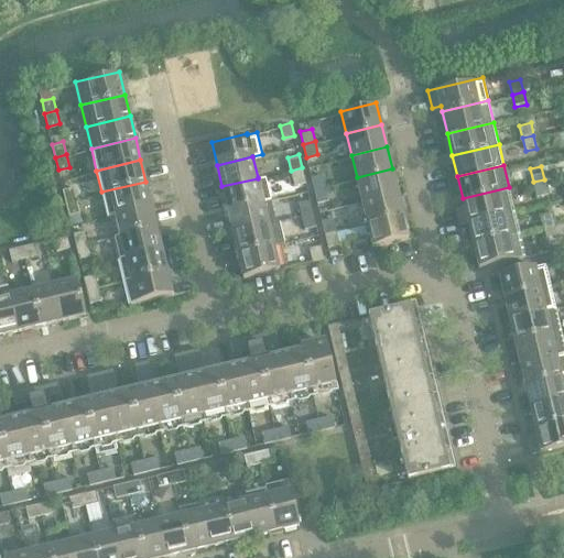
[(302,167),(291,171),(294,183),(305,181),(302,167)]
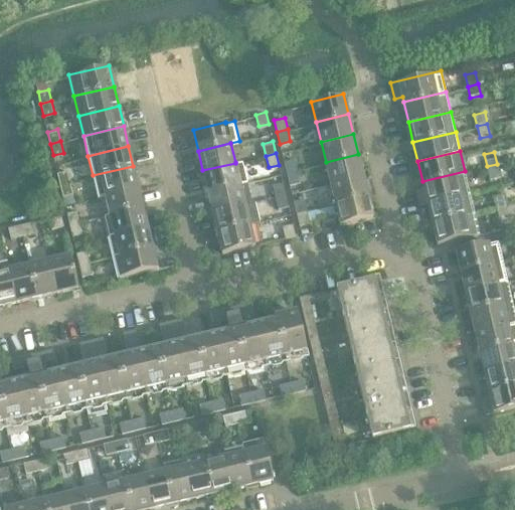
[(326,162),(330,182),(363,175),(358,154),(326,162)]
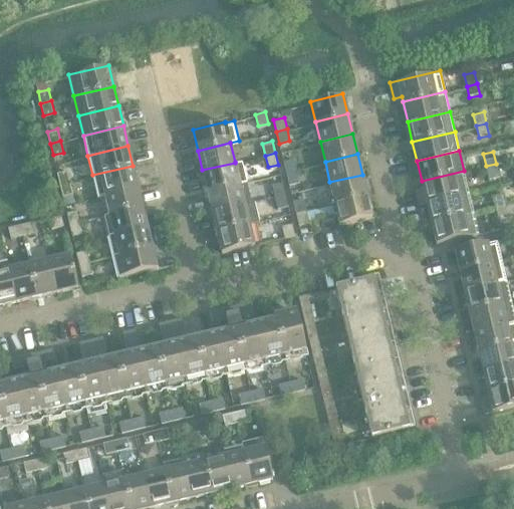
[(283,160),(286,172),(296,169),(293,157),(283,160)]
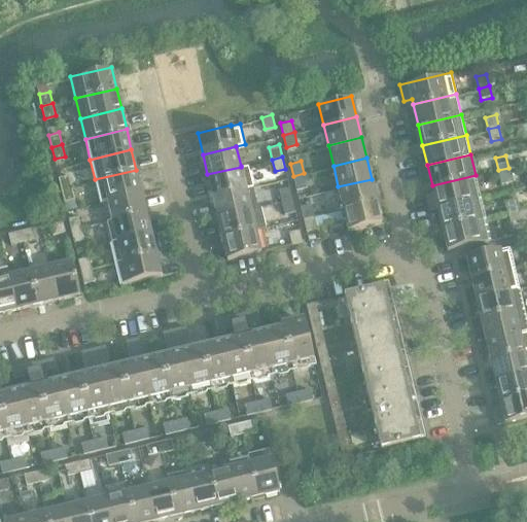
[(241,166),(241,167),(207,174),(212,195),(252,185),(247,165),(241,166)]
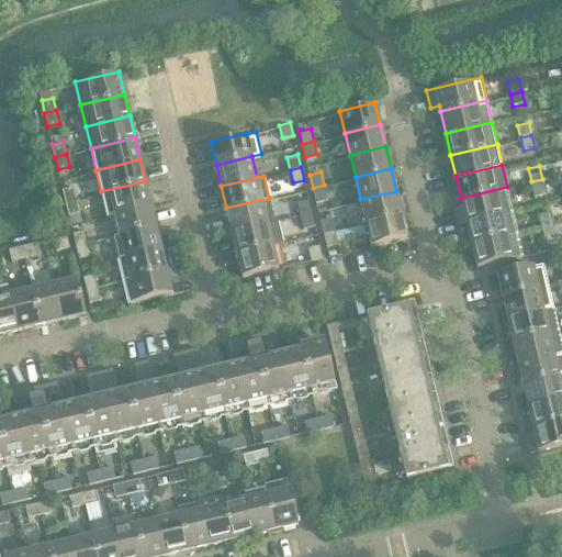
[(542,179),(531,181),(534,195),(546,191),(542,179)]
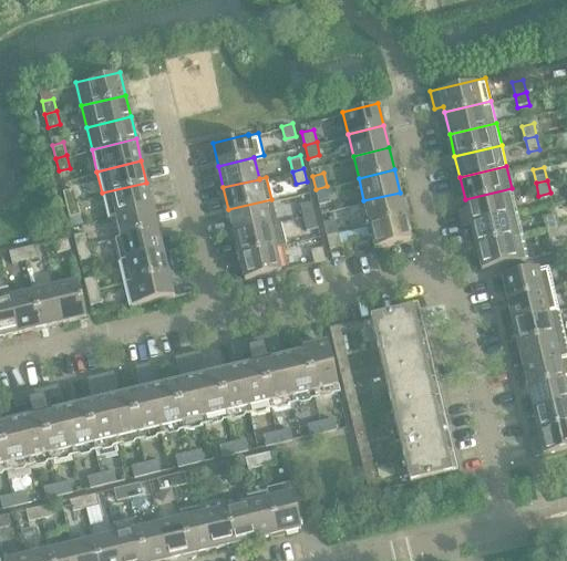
[(146,183),(102,193),(107,216),(116,214),(116,213),(152,205),(146,183)]
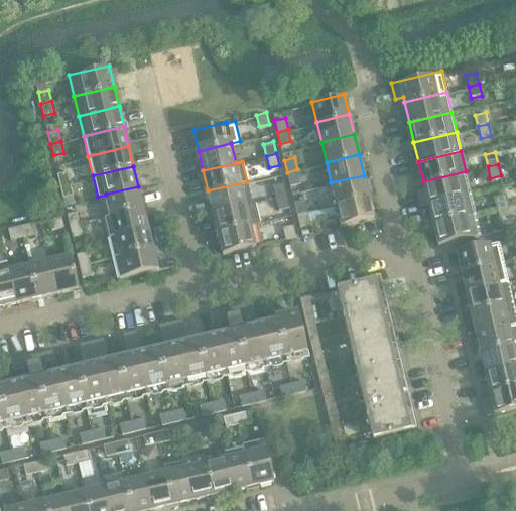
[(68,169),(56,172),(59,183),(71,181),(68,169)]
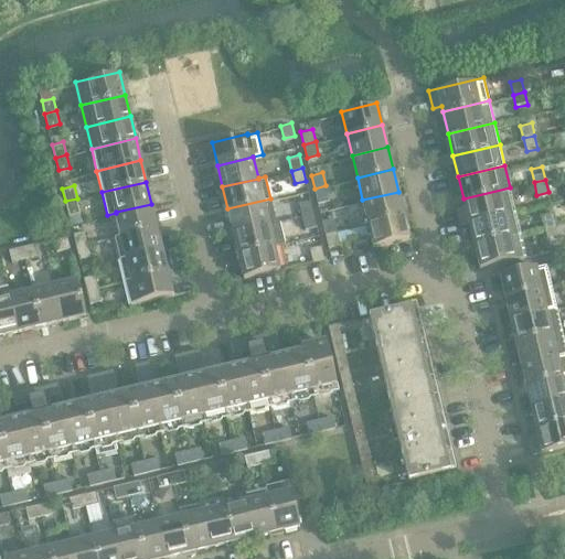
[(329,199),(326,185),(315,189),(317,201),(329,199)]
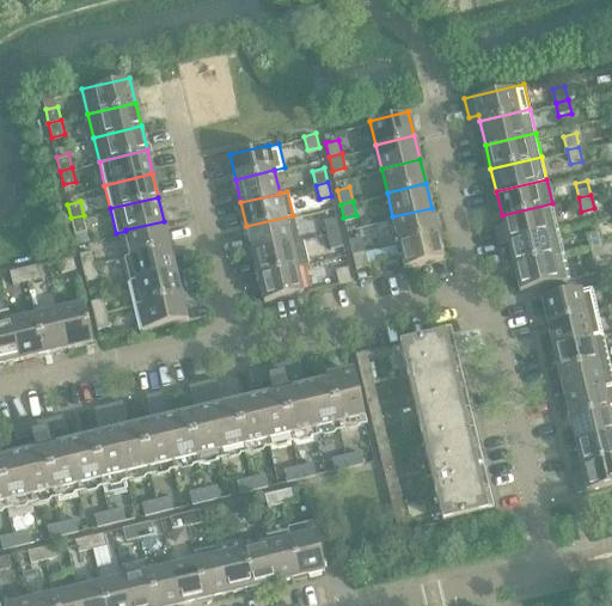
[(552,203),(502,215),(505,224),(495,226),(499,242),(508,240),(508,239),(558,227),(552,203)]
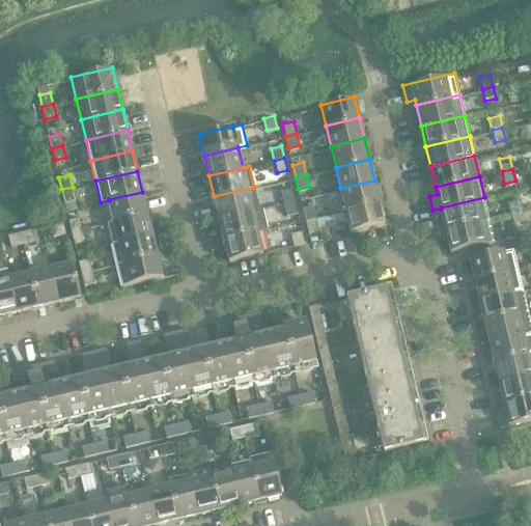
[(340,188),(345,209),(379,201),(374,181),(340,188)]
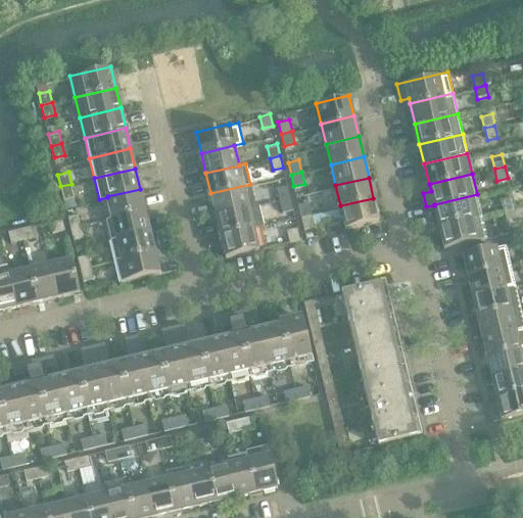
[(72,184),(60,186),(63,198),(74,195),(72,184)]
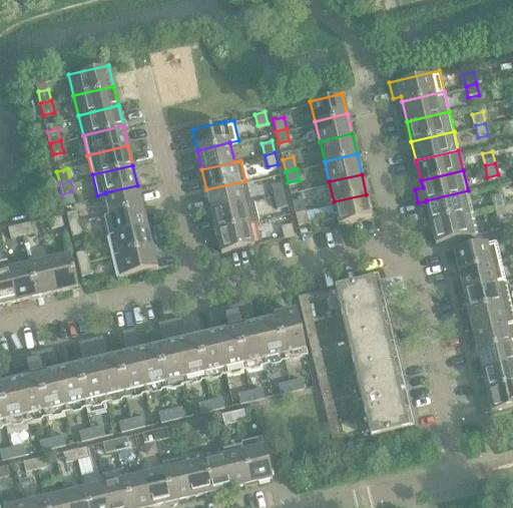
[(245,180),(206,189),(211,209),(243,201),(243,202),(250,200),(245,180)]
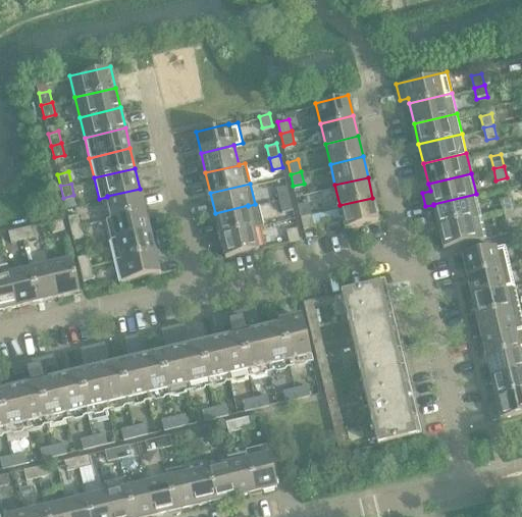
[(286,184),(275,187),(278,198),(290,196),(286,184)]
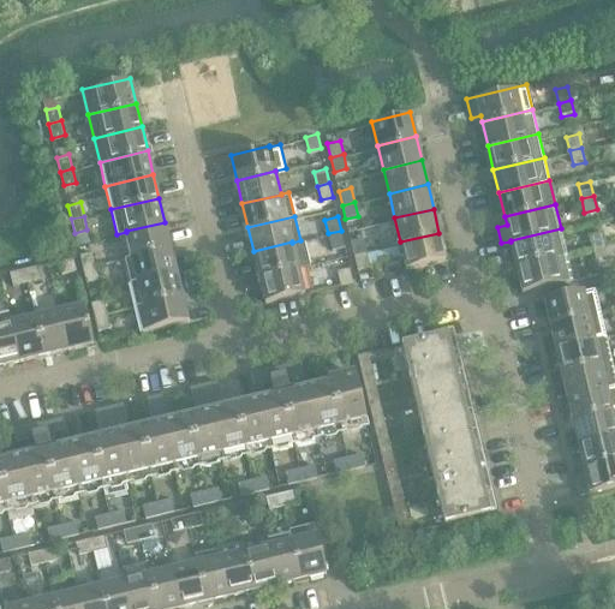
[(165,222),(126,231),(126,232),(131,255),(169,246),(165,222)]
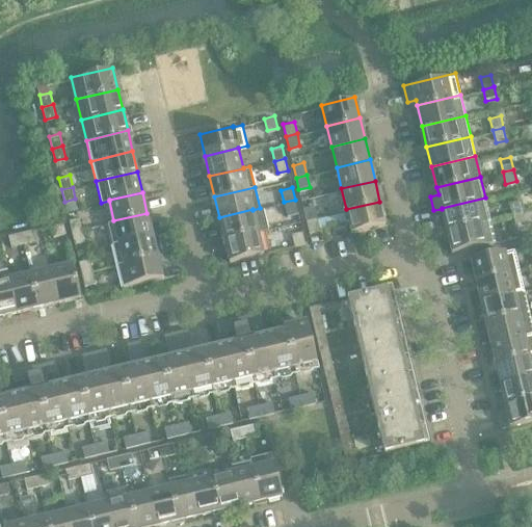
[(485,198),(442,208),(442,209),(446,229),(490,218),(485,198)]
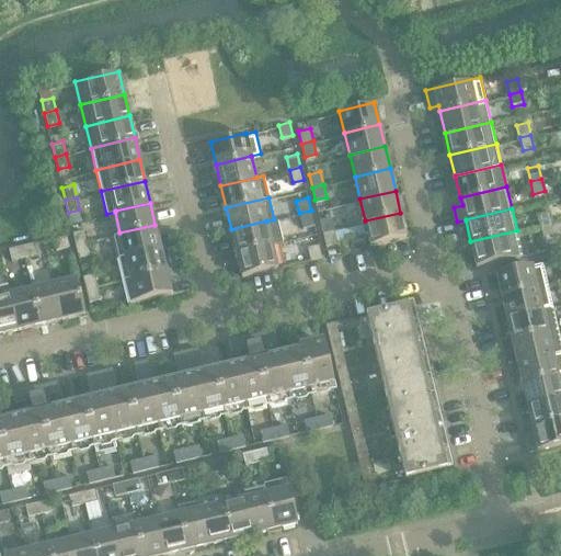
[(549,210),(537,212),(540,225),(551,222),(549,210)]
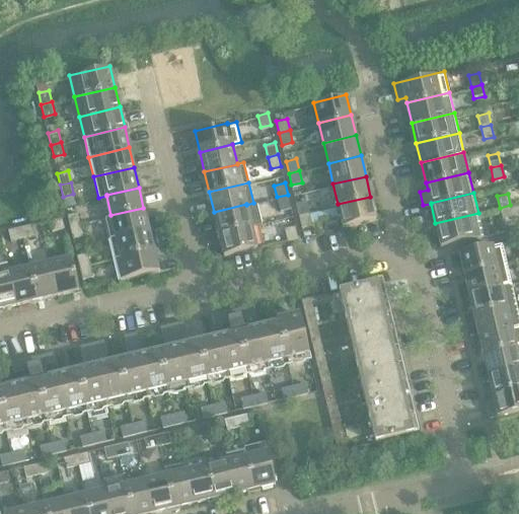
[(288,195),(277,197),(280,209),(290,206),(288,195)]
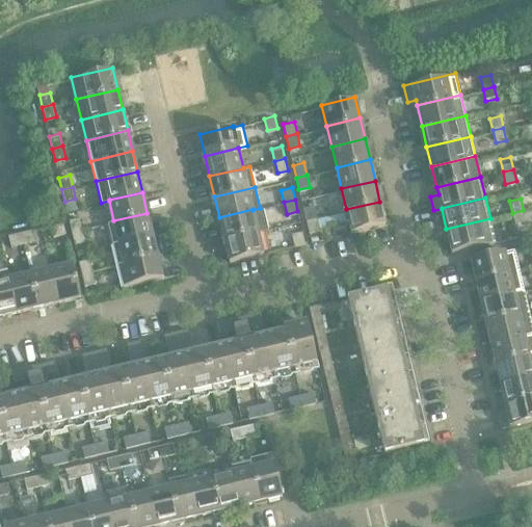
[(379,202),(346,209),(351,231),(384,222),(379,202)]
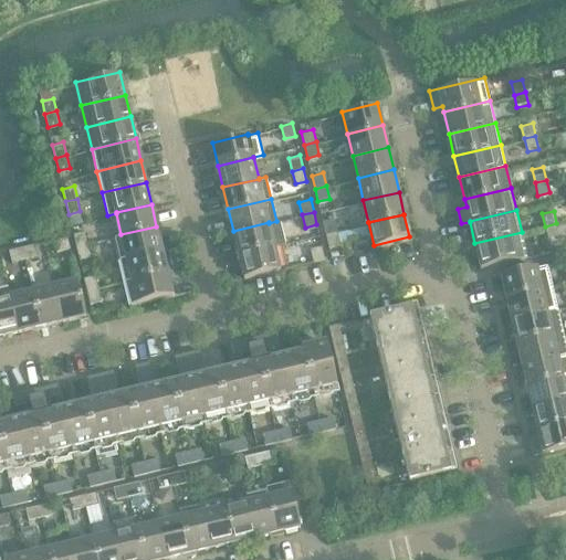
[(322,220),(325,232),(336,230),(334,217),(322,220)]
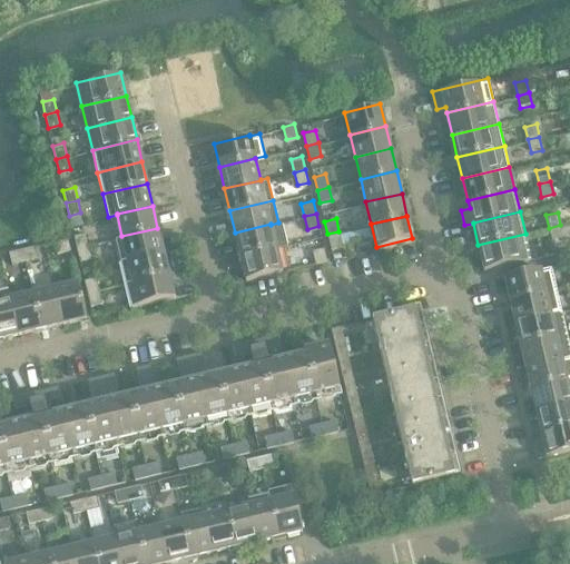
[(271,224),(235,233),(239,255),(276,246),(271,225),(271,224)]
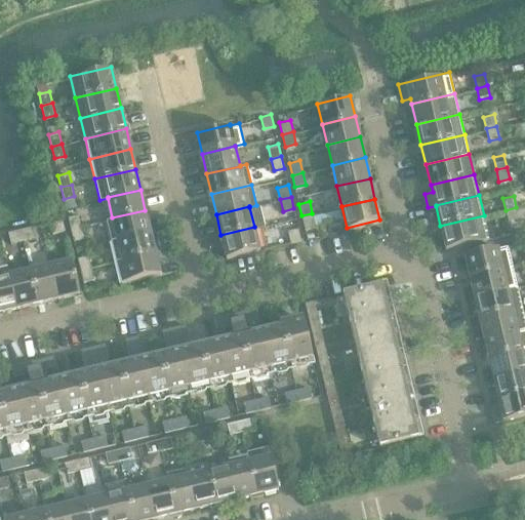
[(516,207),(506,210),(509,222),(519,220),(516,207)]
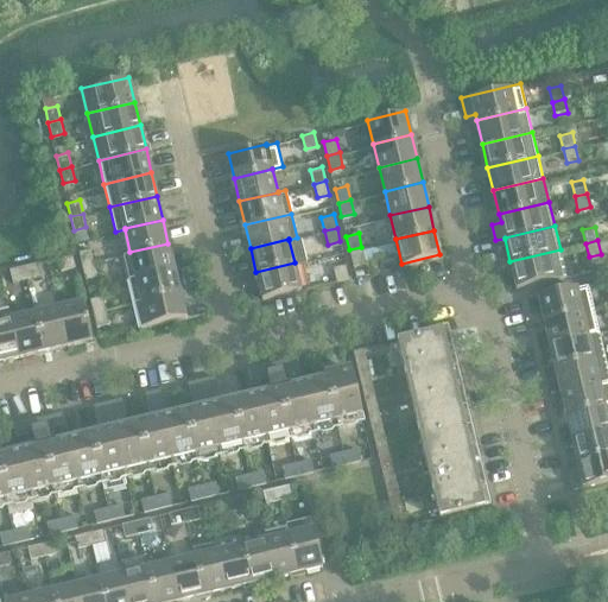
[(130,252),(120,254),(126,278),(173,266),(168,244),(130,252)]
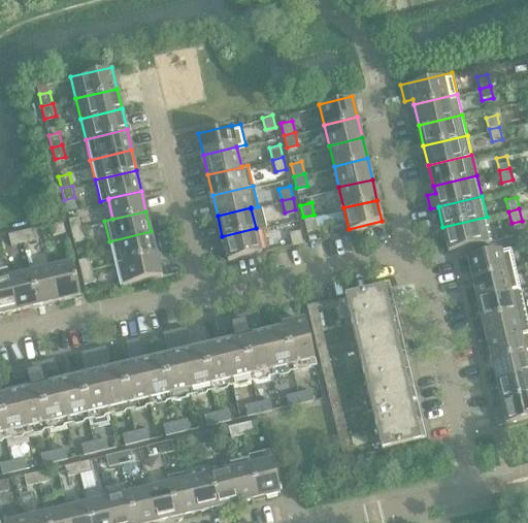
[(78,215),(68,217),(71,229),(81,226),(78,215)]
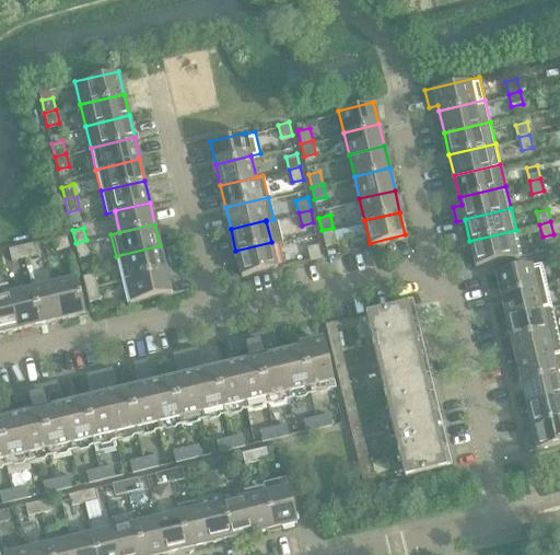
[(333,228),(322,230),(325,243),(336,240),(333,228)]
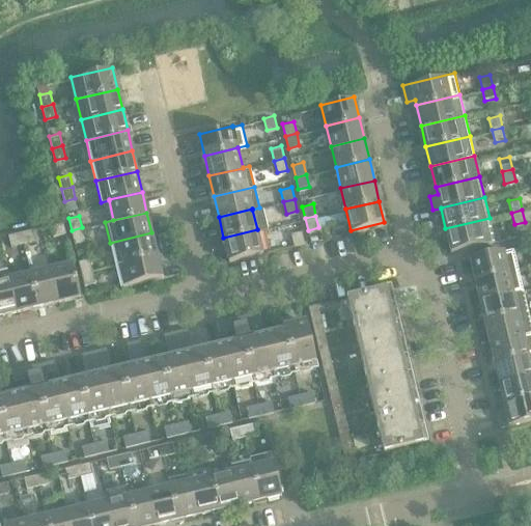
[(490,218),(445,228),(450,250),(484,242),(494,240),(490,218)]
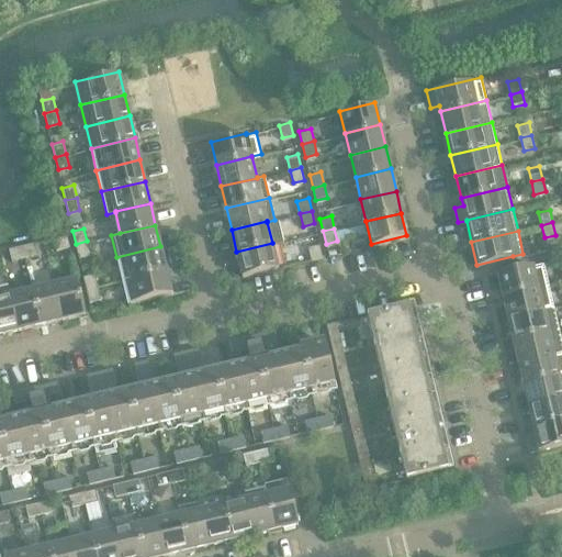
[(66,234),(54,236),(56,248),(69,245),(66,234)]
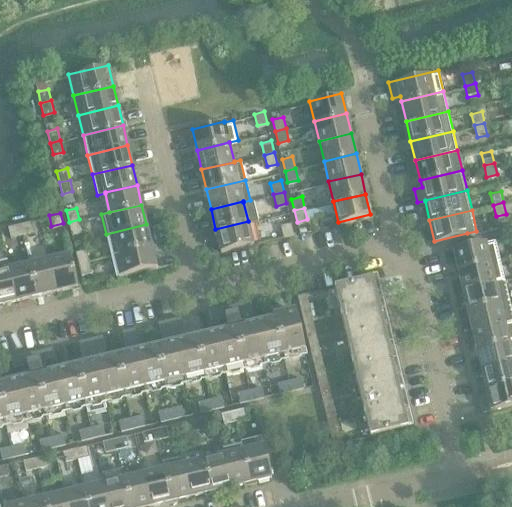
[(79,219),(69,222),(71,234),(82,231),(79,219)]
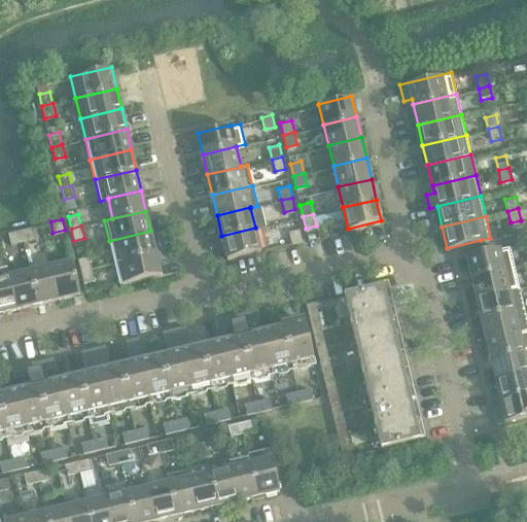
[(20,229),(23,240),(35,237),(32,227),(20,229)]
